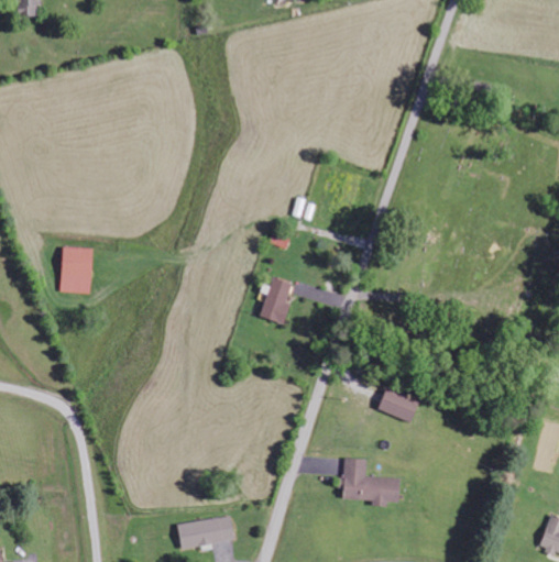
[(15,0),(17,18),(36,17),(36,7),(39,7),(39,0),(15,0)]
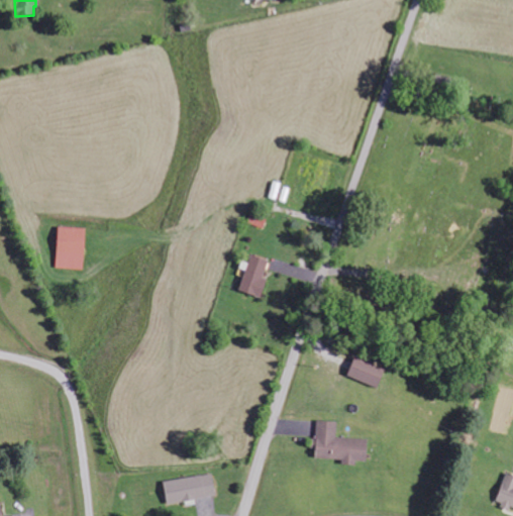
[(262,229),(267,217),(250,211),(246,223),(262,229)]
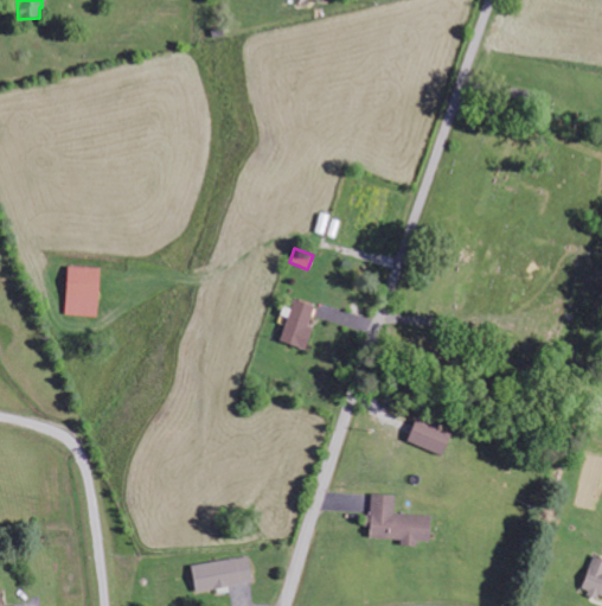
[(98,268),(66,268),(65,316),(98,317),(98,268)]
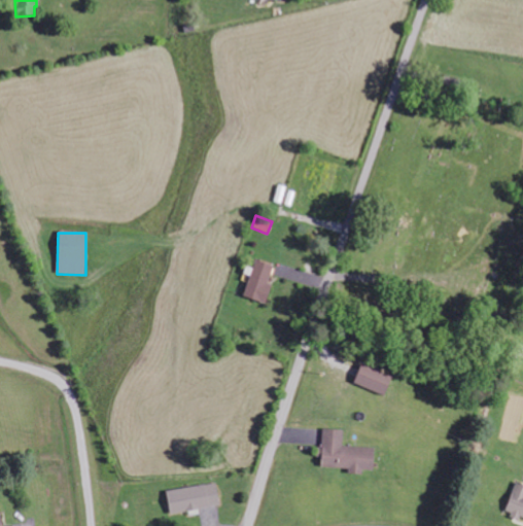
[(274,266),(254,259),(243,296),(263,303),(274,266)]
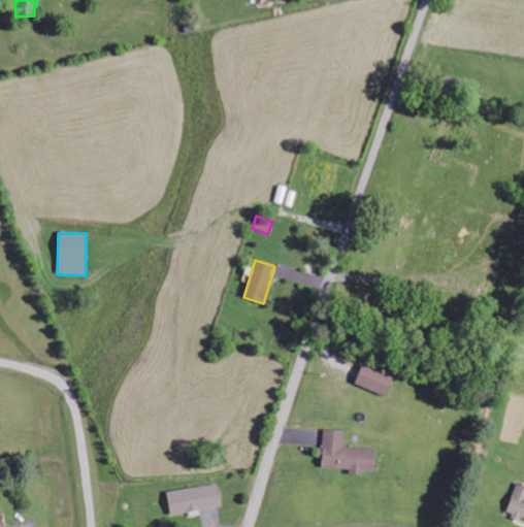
[(386,395),(392,376),(360,366),(354,386),(386,395)]
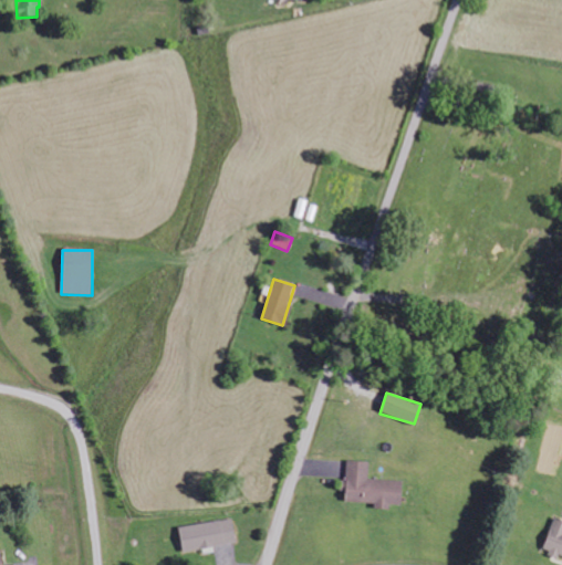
[(373,503),(373,510),(389,510),(389,505),(401,505),(402,481),(366,480),(367,462),(345,461),(344,503),(373,503)]
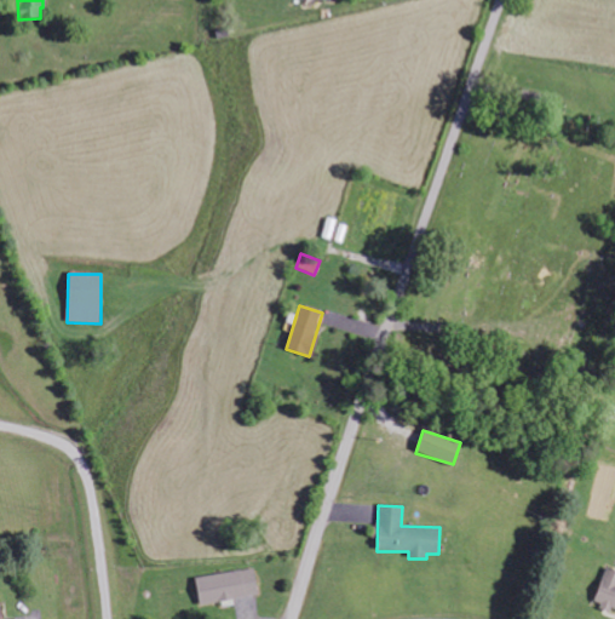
[(614,611),(614,569),(605,567),(593,606),(614,611)]
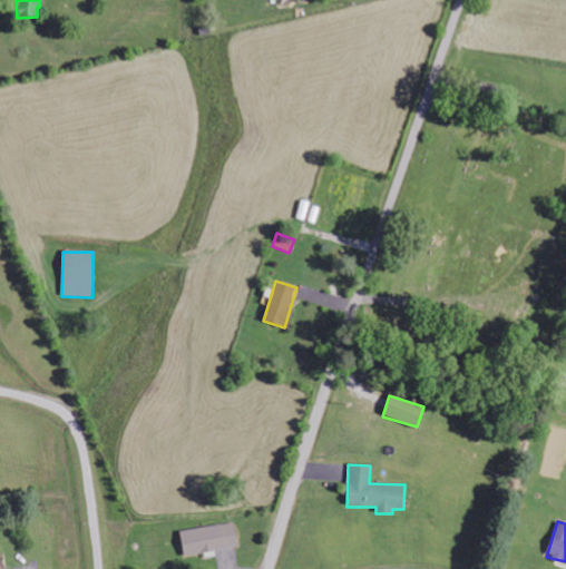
[(179,531),(183,557),(236,548),(233,522),(179,531)]
